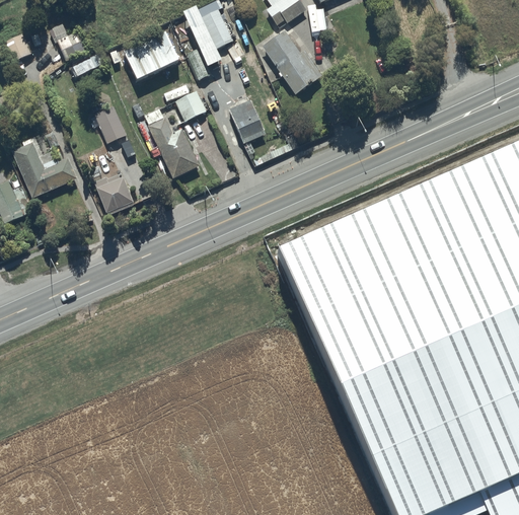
[(217,0),(198,9),(202,17),(201,17),(216,50),(234,42),(219,9),(223,8),(219,0),(217,0)]
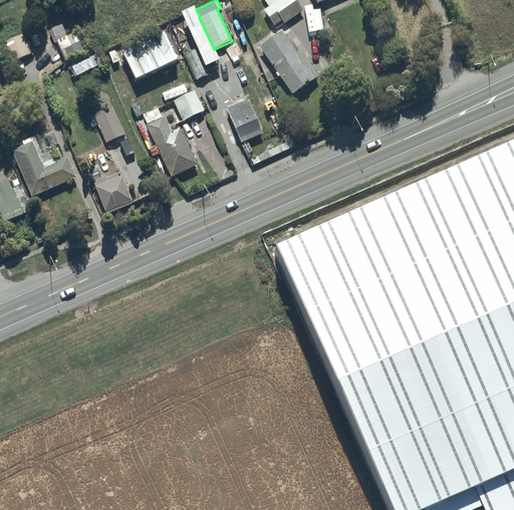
[(284,23),(303,10),(296,0),(265,0),(269,6),(263,10),(274,25),(282,20),(284,23)]
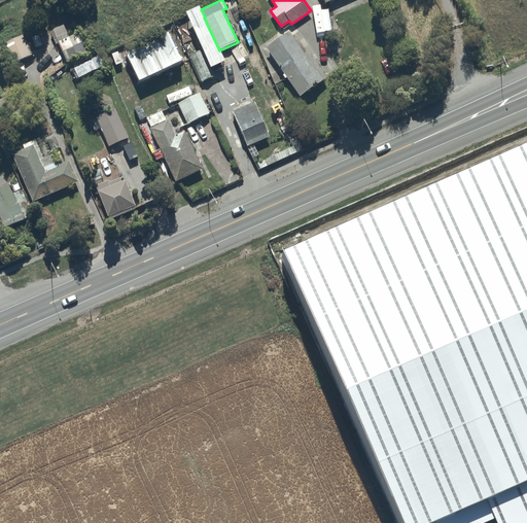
[(63,39),(58,41),(68,62),(91,51),(80,31),(69,36),(68,34),(62,37),(63,39)]
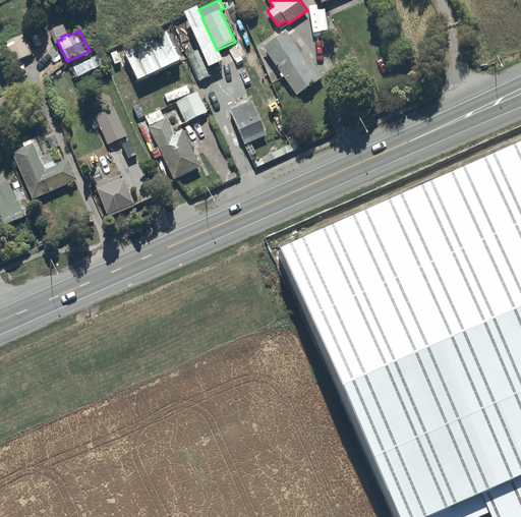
[(286,32),(264,48),(281,73),(279,74),(282,78),(284,76),(297,97),(325,77),(306,51),(301,54),(286,32)]
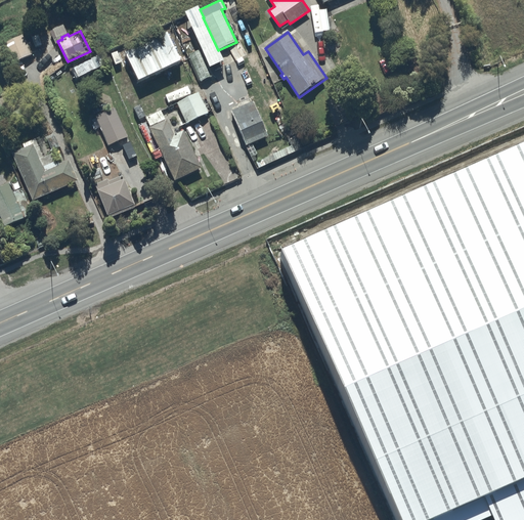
[(24,33),(2,41),(11,62),(32,55),(24,33)]
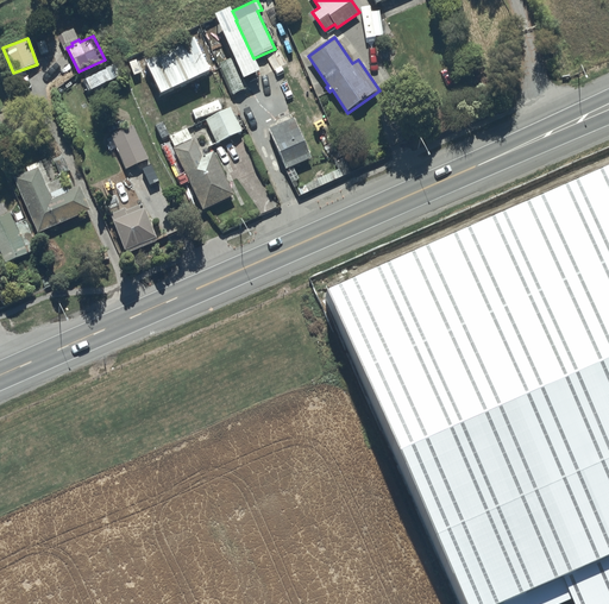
[(195,41),(145,63),(162,99),(212,76),(195,41)]
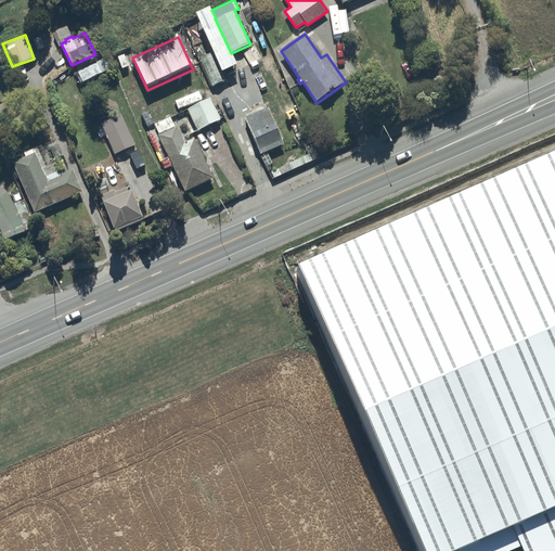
[(214,51),(199,58),(213,86),(227,80),(222,72),(224,72),(221,66),(220,67),(214,51)]
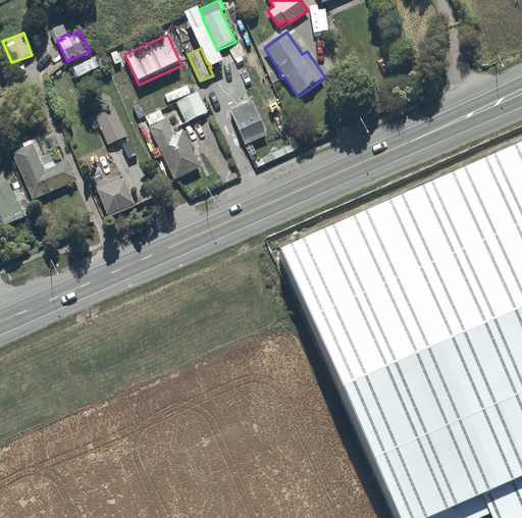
[(178,102),(176,102),(186,122),(207,113),(198,93),(197,91),(177,99),(178,102)]
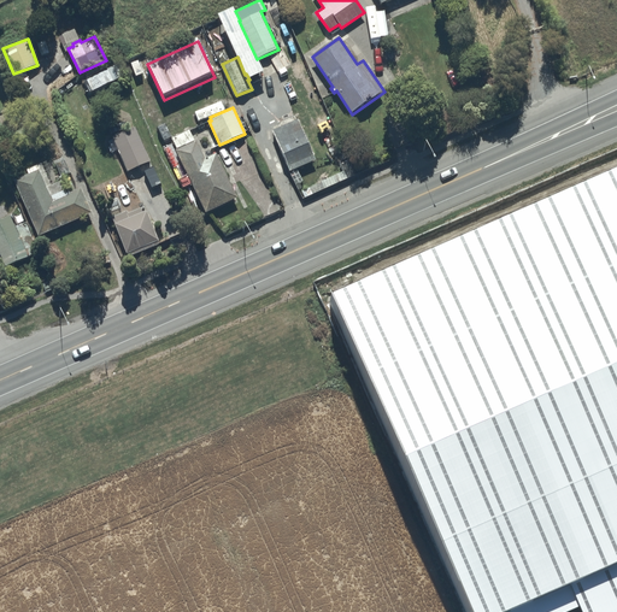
[(299,119),(272,131),(289,171),(316,159),(299,119)]
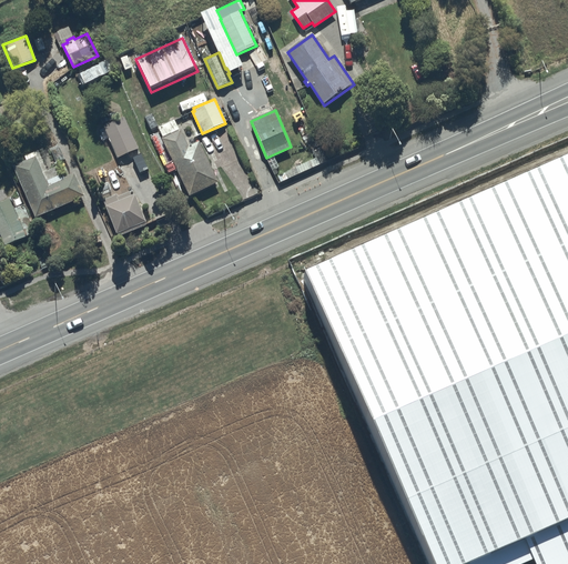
[(139,148),(125,114),(102,123),(103,127),(99,129),(103,140),(109,137),(118,157),(139,148)]
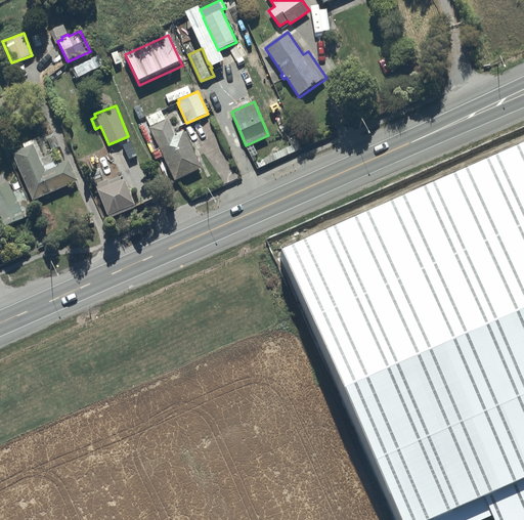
[(150,127),(149,128),(175,182),(203,169),(184,130),(174,135),(167,119),(165,120),(161,111),(146,118),(150,127)]
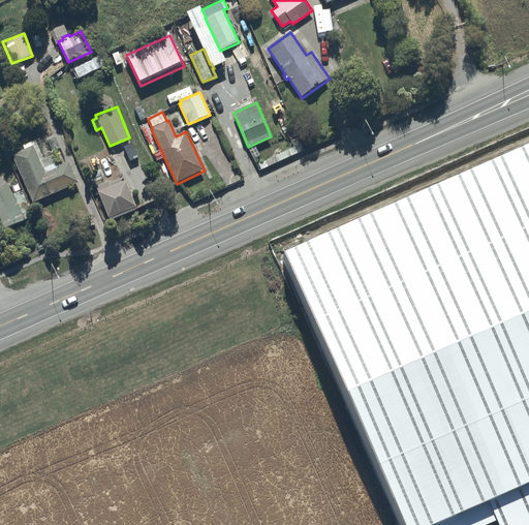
[(528,142),(284,249),(405,524),(470,524),(528,499),(528,142)]
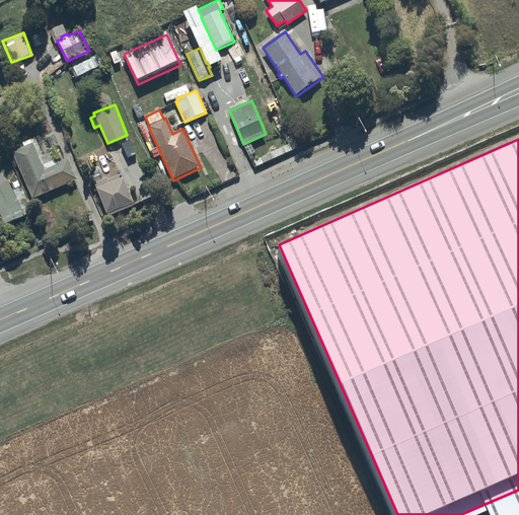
[(33,143),(12,152),(32,200),(77,180),(68,158),(58,162),(54,152),(40,158),(33,143)]
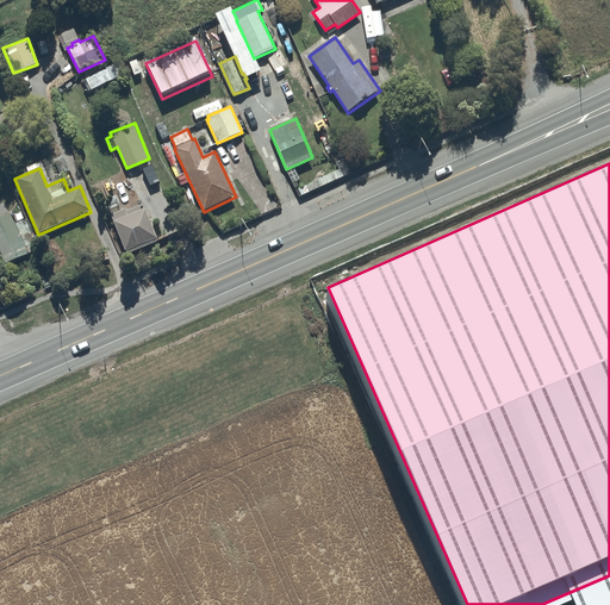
[(125,207),(110,213),(125,251),(126,250),(128,254),(157,242),(156,239),(157,239),(144,204),(126,211),(125,207)]
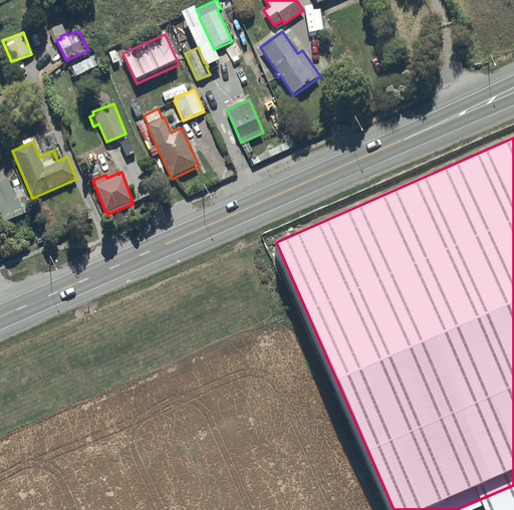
[(0,212),(4,222),(24,213),(10,178),(3,181),(1,176),(0,176),(0,212)]
